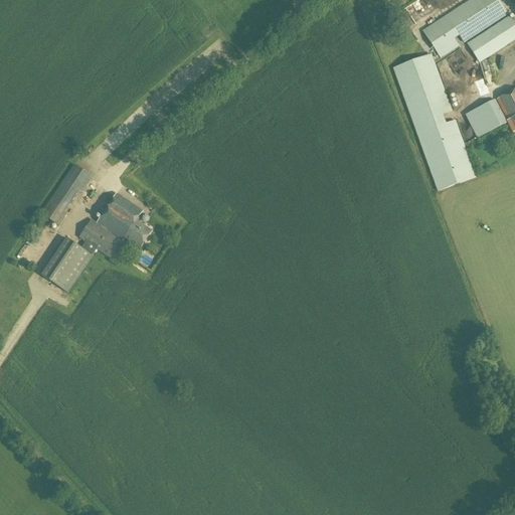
[(464,43),(508,14),(498,0),(471,0),(423,31),(441,58),(459,46),(454,39),(460,36),(464,43)]
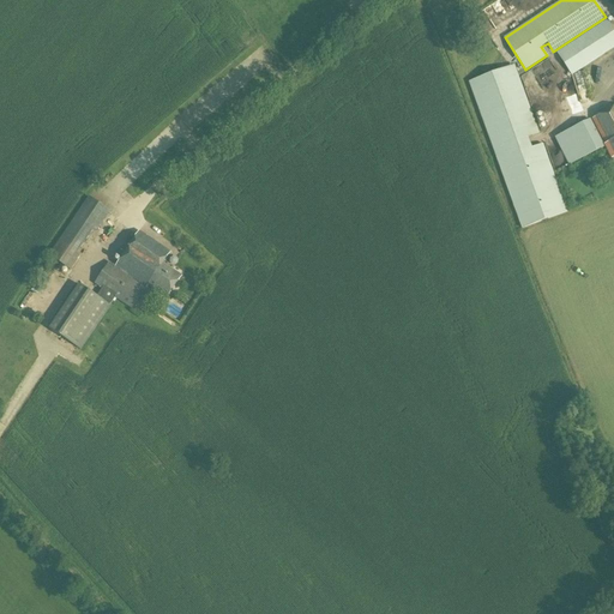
[(571,77),(613,48),(613,29),(608,19),(557,53),(571,77)]
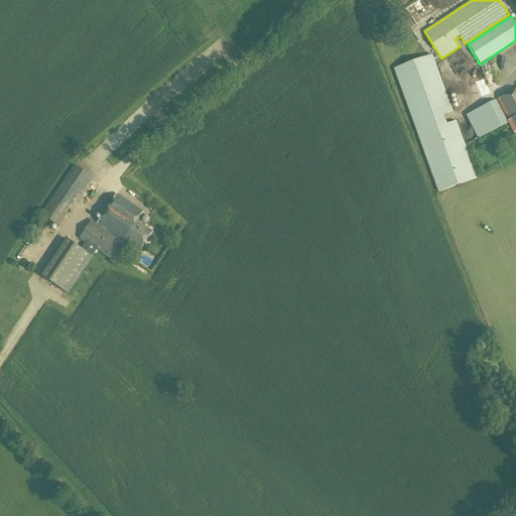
[(463,49),(448,55),(452,60),(465,54),(463,49)]
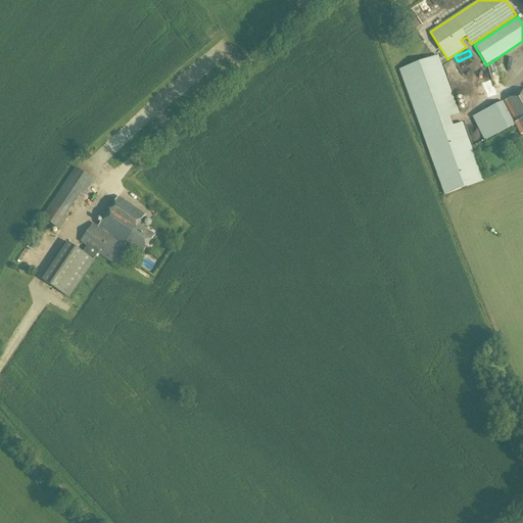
[(454,127),(449,117),(460,113),(438,56),(400,69),(425,137),(445,194),(484,181),(463,123),(454,127)]
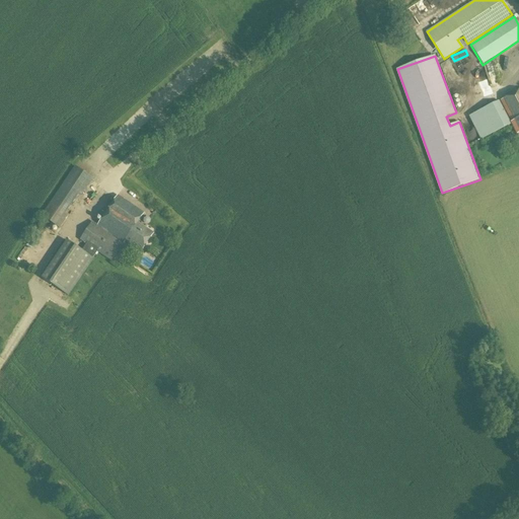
[(458,63),(459,65),(445,69),(456,104),(472,99),(470,92),(478,89),(468,59),(458,63)]
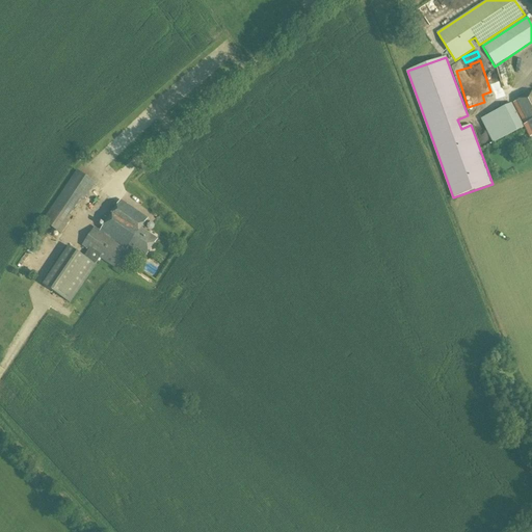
[(501,72),(507,87),(512,85),(506,70),(501,72)]
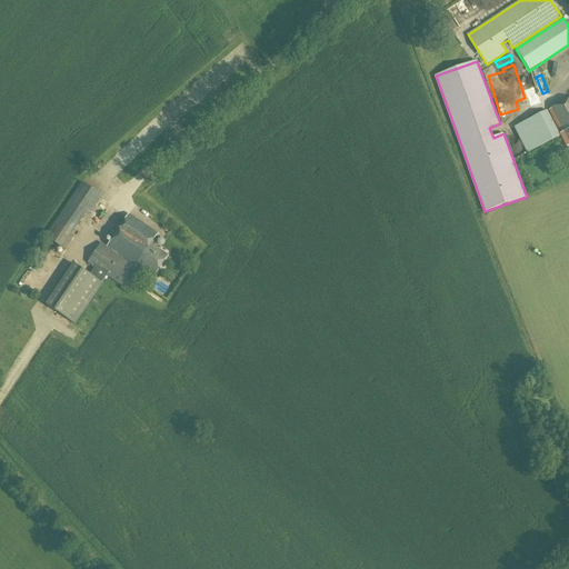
[(568,99),(549,110),(561,133),(568,147),(568,145),(568,99)]
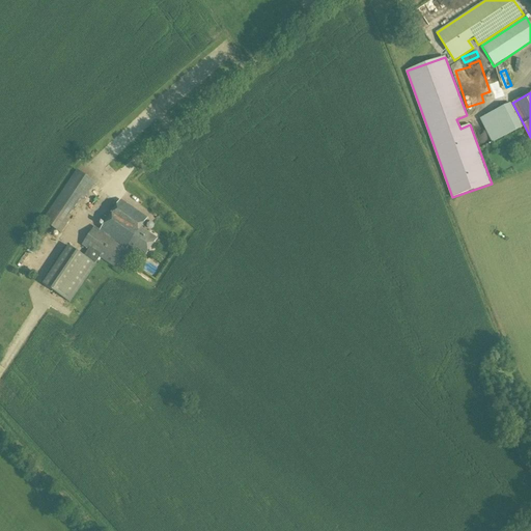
[(494,143),(523,127),(510,103),(481,118),(494,143)]
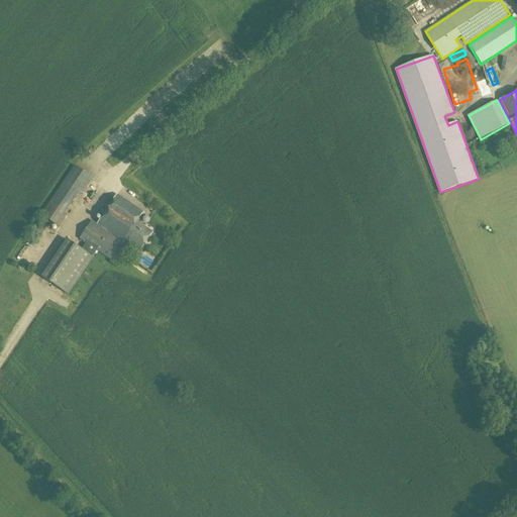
[(469,138),(477,135),(474,128),(466,132),(469,138)]
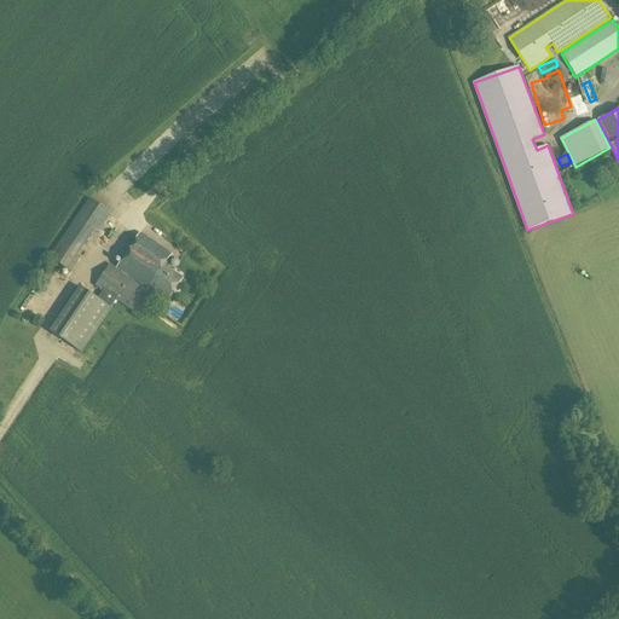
[(566,187),(568,197),(579,194),(576,184),(566,187)]
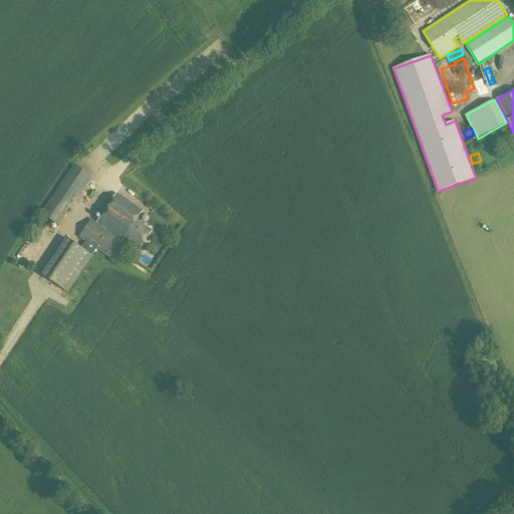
[(78,193),(80,194),(92,177),(73,164),(62,182),(78,193)]
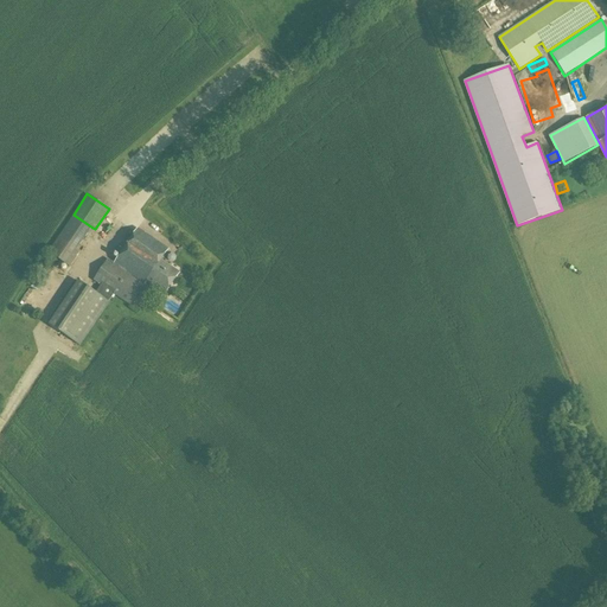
[(179,273),(161,261),(168,249),(138,228),(114,263),(107,259),(93,280),(101,286),(96,294),(78,282),(50,325),(80,345),(108,302),(113,294),(131,306),(146,282),(147,283),(165,295),(179,273)]
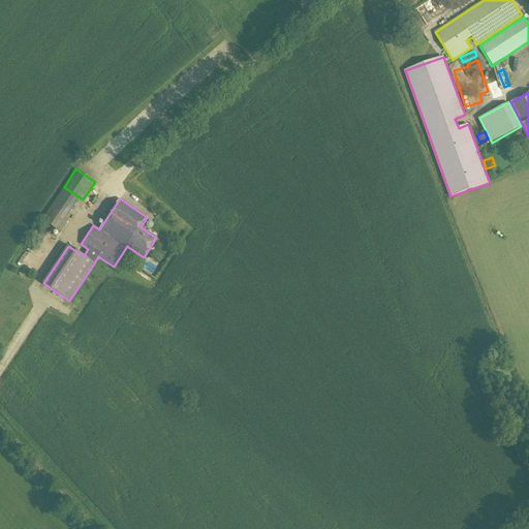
[(69,220),(51,208),(41,221),(61,234),(69,220)]
